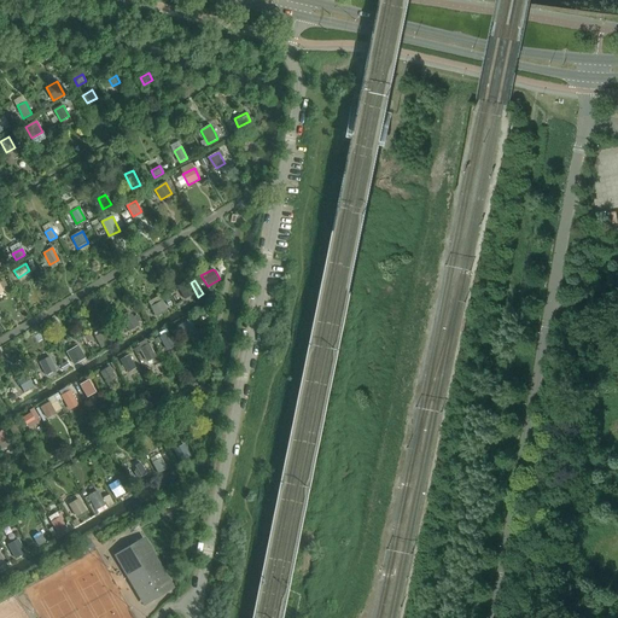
[(181,293),(185,299),(193,295),(190,289),(181,293)]
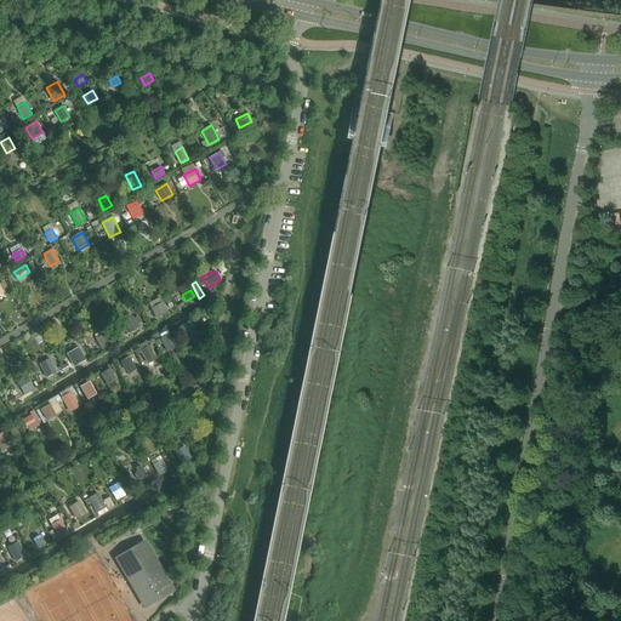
[(169,313),(163,302),(152,309),(157,319),(166,313),(169,313)]
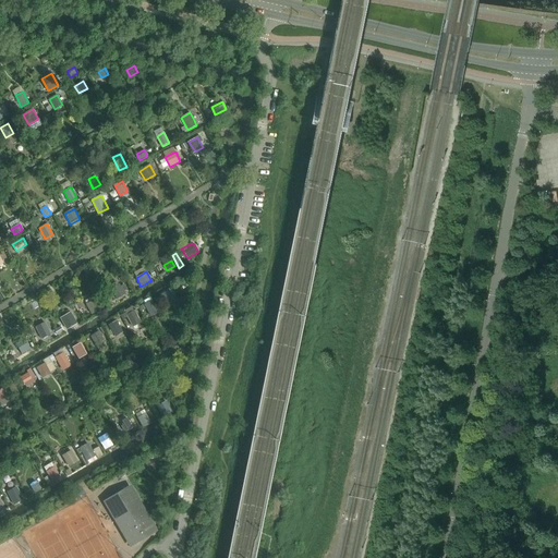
[(182,283),(185,289),(193,284),(190,279),(182,283)]
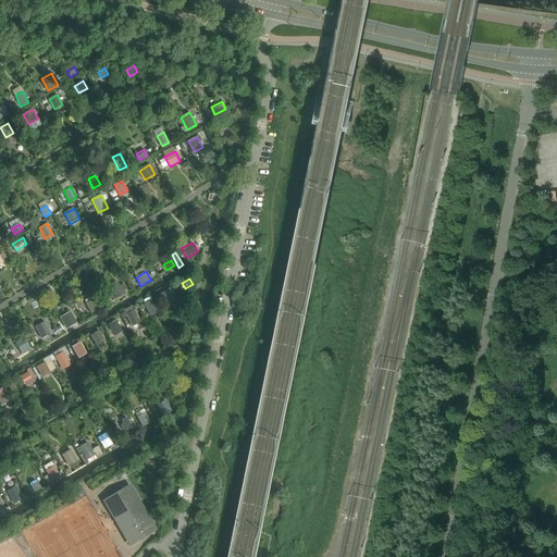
[(110,289),(116,298),(124,294),(119,285),(110,289)]
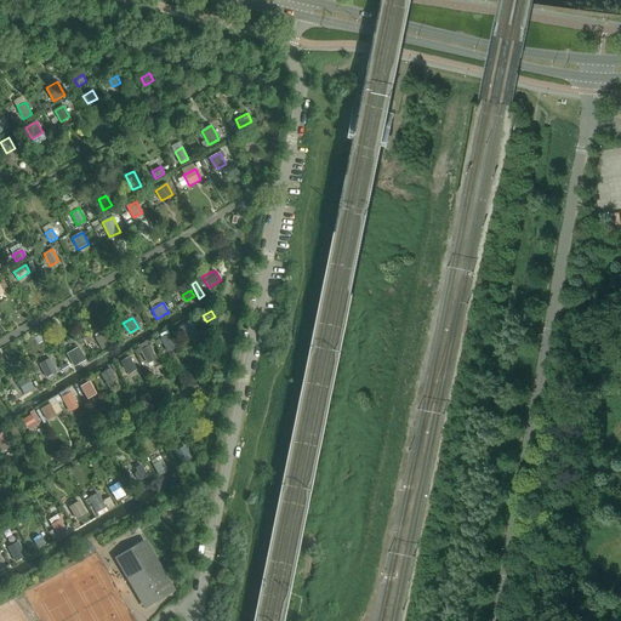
[(178,329),(182,335),(191,330),(187,324),(178,329)]
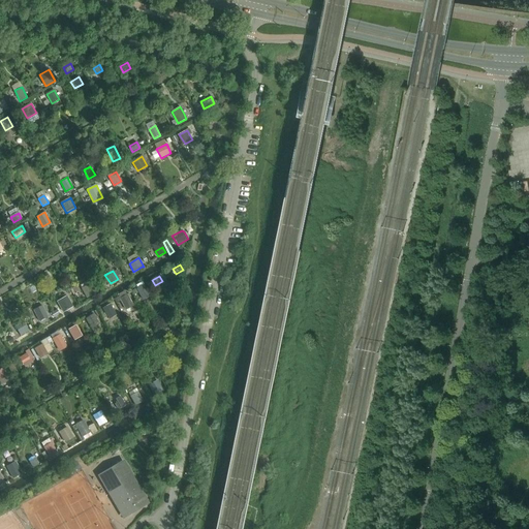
[(82,288),(87,298),(94,294),(89,284),(82,288)]
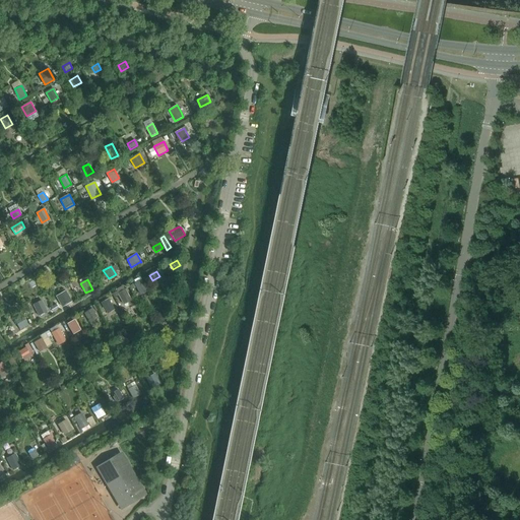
[(148,290),(142,279),(134,284),(141,296),(148,290)]
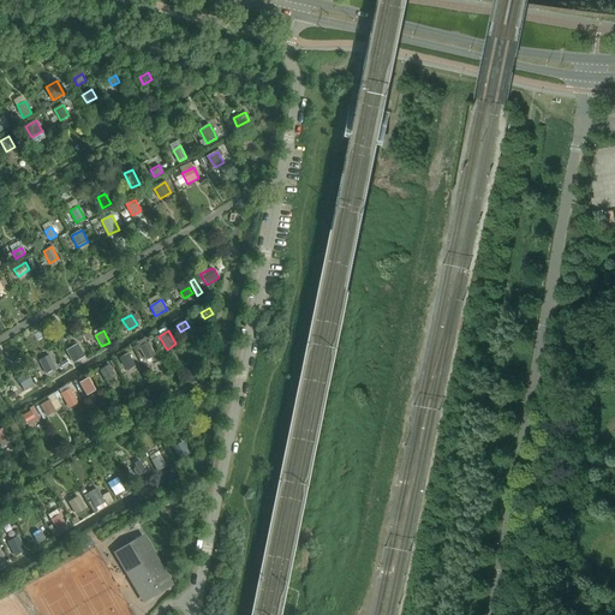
[(155,356),(148,342),(139,347),(147,362),(155,356)]
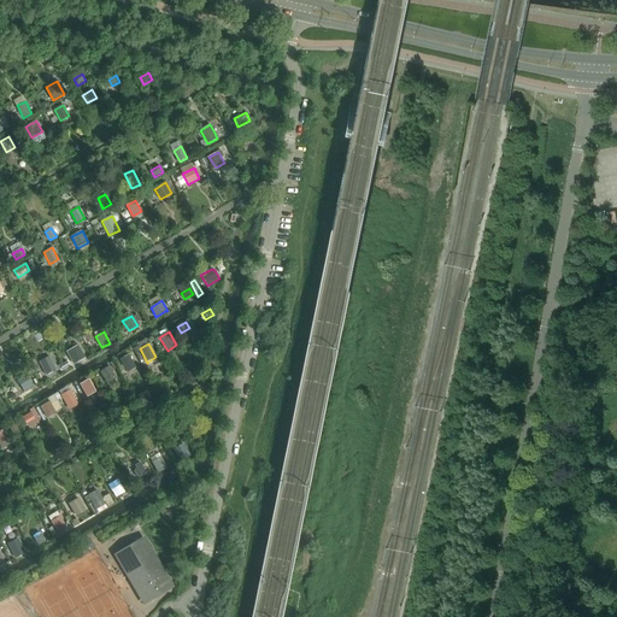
[(71,358),(75,364),(83,359),(80,353),(71,358)]
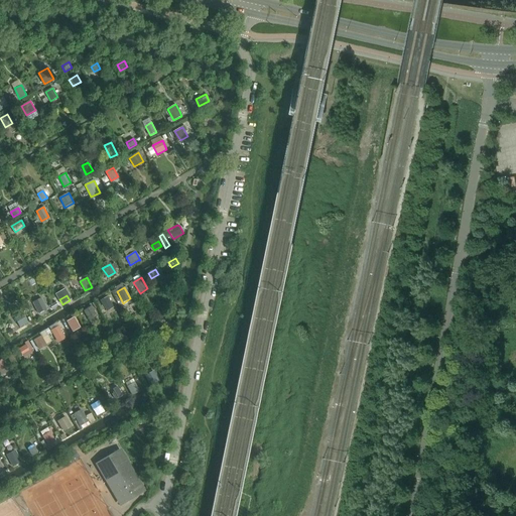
[(47,309),(42,297),(32,302),(38,314),(47,309)]
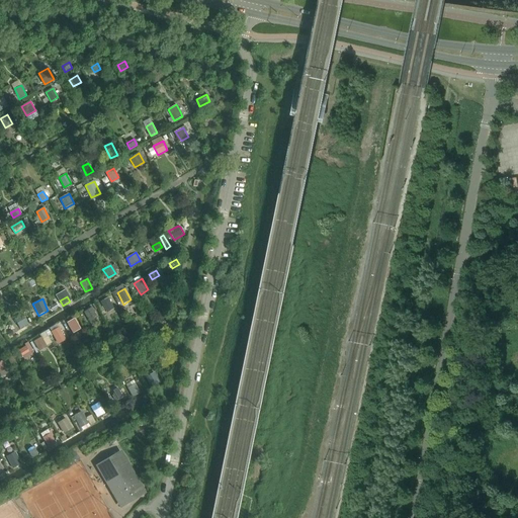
[(114,310),(108,298),(100,303),(107,314),(114,310)]
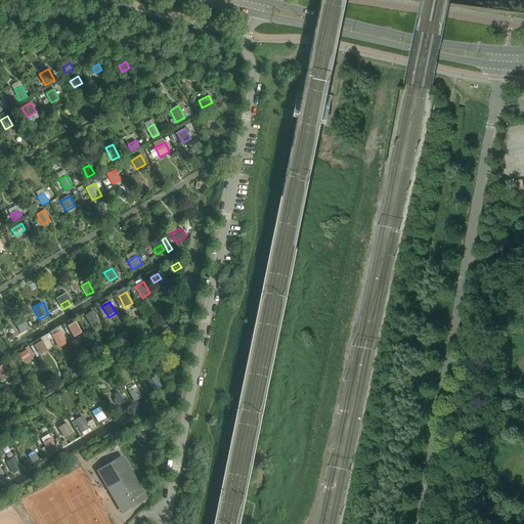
[(98,321),(93,311),(85,315),(91,325),(98,321)]
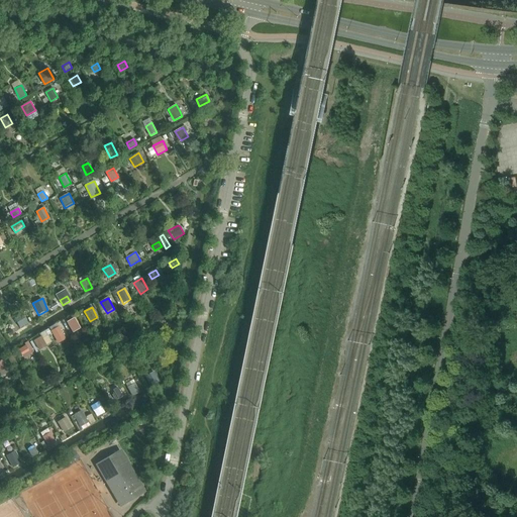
[(30,324),(23,312),(14,318),(21,329),(30,324)]
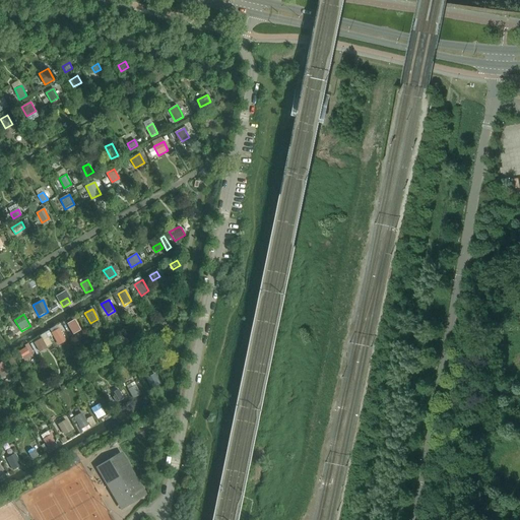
[(81,331),(74,320),(67,323),(71,329),(74,335),(81,331)]
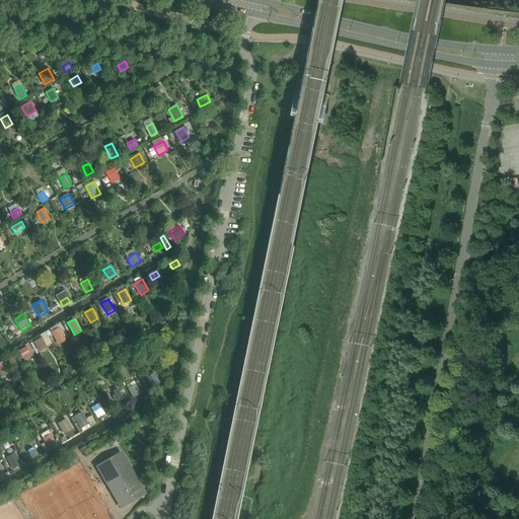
[(66,341),(59,328),(52,332),(59,345),(66,341)]
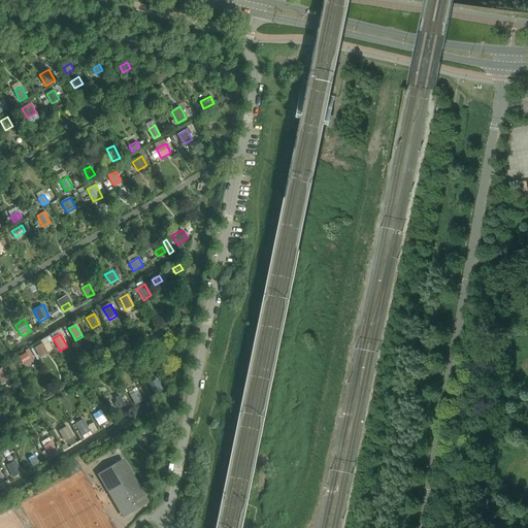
[(48,354),(42,343),(35,349),(40,358),(48,354)]
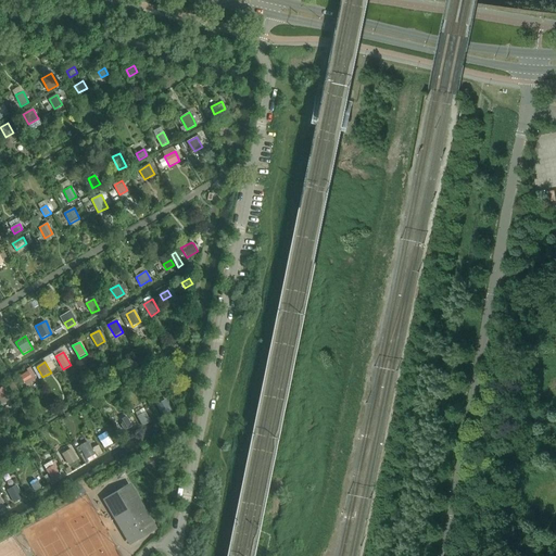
[(36,378),(32,370),(21,376),(26,386),(36,380),(35,379),(36,378)]
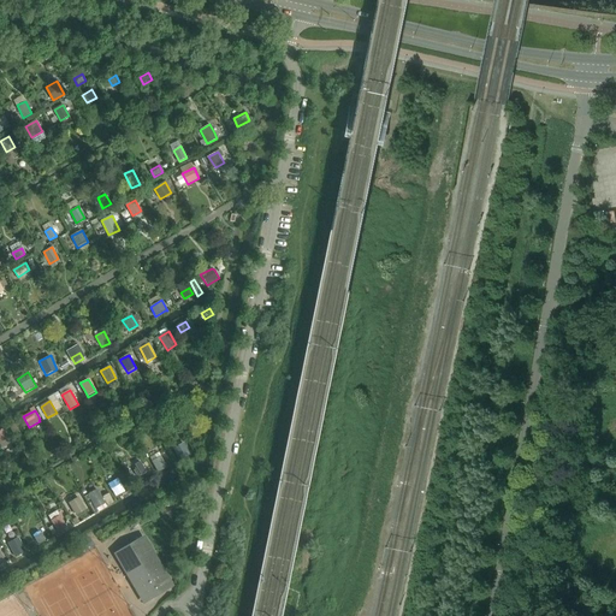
[(184,446),(176,451),(181,460),(189,455),(184,446)]
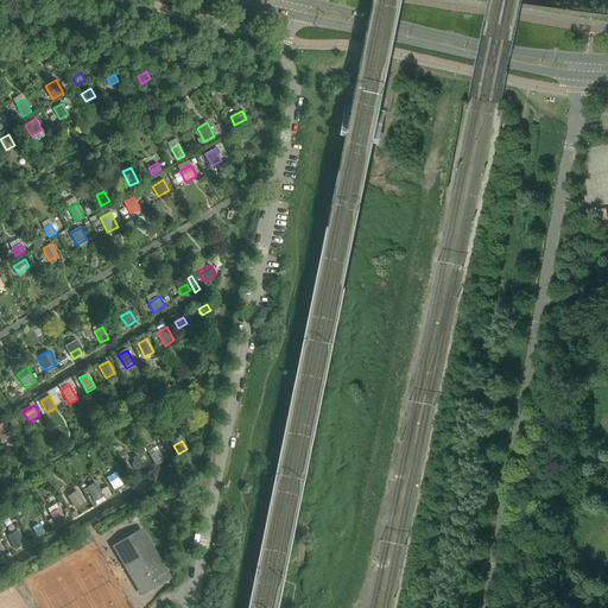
[(158,451),(150,456),(156,467),(164,462),(158,451)]
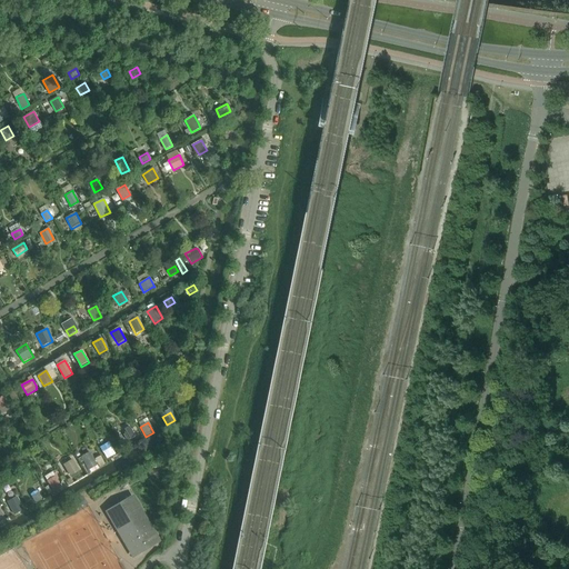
[(127,433),(123,435),(127,441),(135,436),(130,428),(125,431),(127,433)]
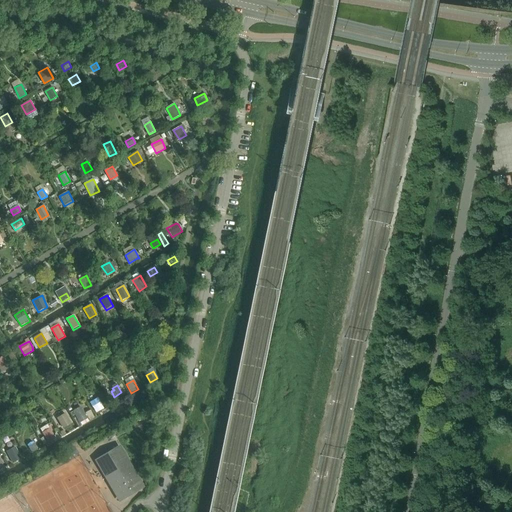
[(100,403),(93,407),(96,412),(103,409),(100,403)]
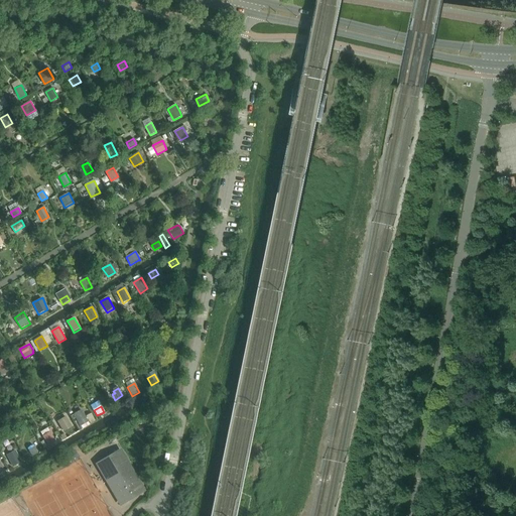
[(88,421),(82,410),(74,414),(81,425),(88,421)]
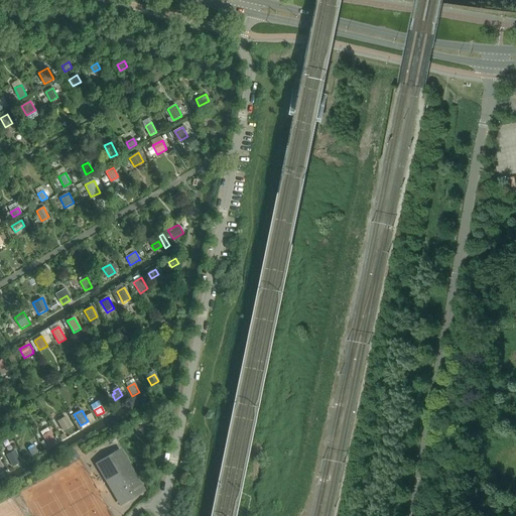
[(63,432),(73,427),(67,416),(57,422),(63,432)]
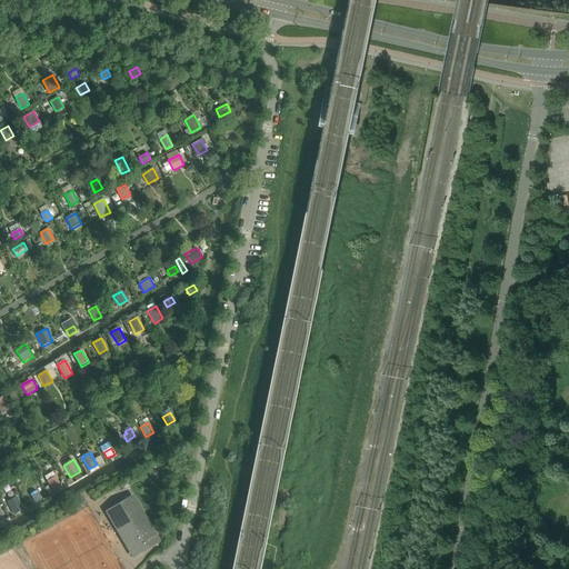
[(56,477),(47,481),(53,491),(61,487),(56,477)]
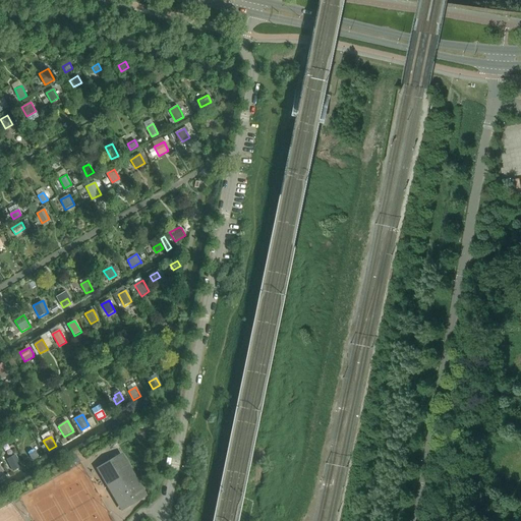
[(34,450),(29,453),(33,460),(38,457),(34,450)]
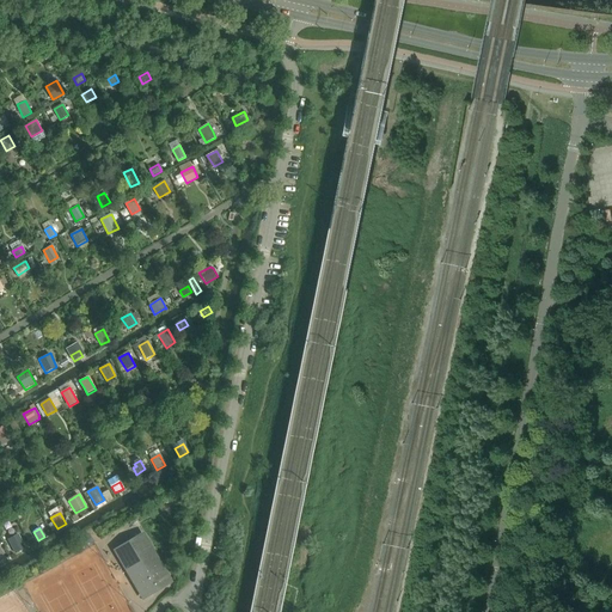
[(129,574),(144,598),(170,582),(142,534),(118,549),(133,571),(129,574)]
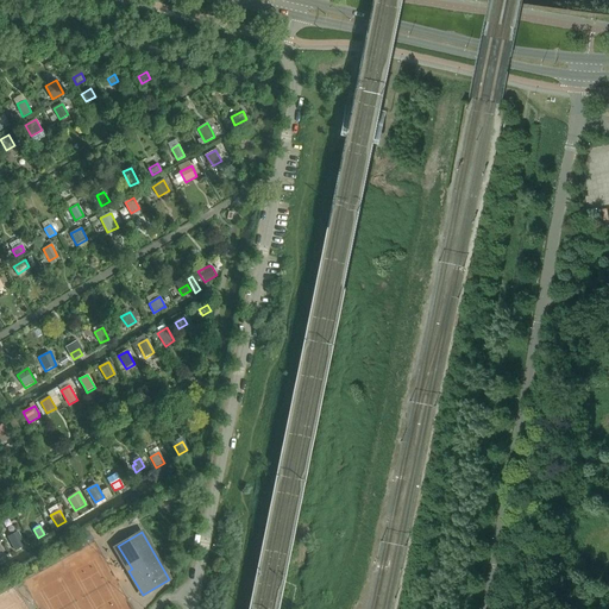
[(18,533),(10,538),(16,550),(25,545),(18,533)]
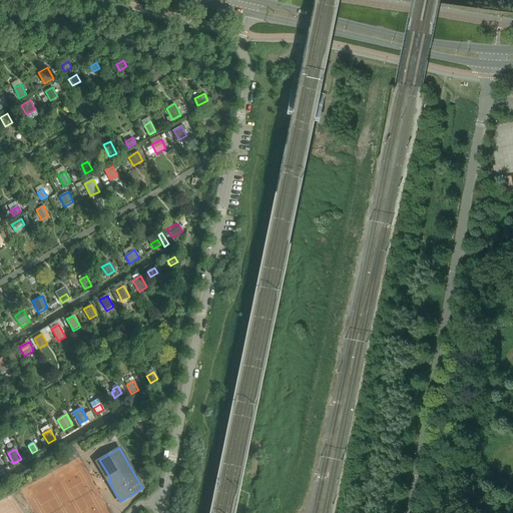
[(19,491),(16,485),(11,487),(14,493),(19,491)]
